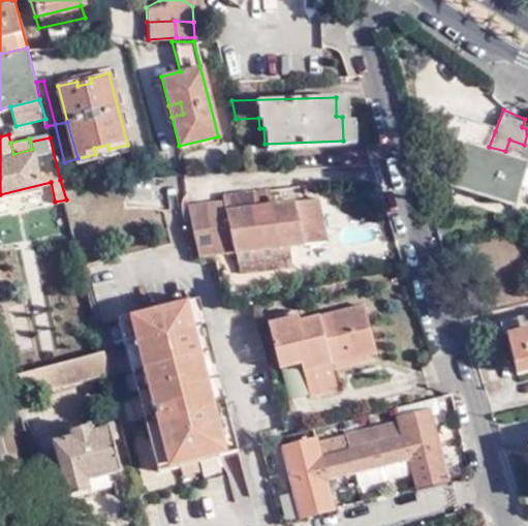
[(505,151),(489,147),(467,140),(454,183),(514,202),(527,157),(505,151)]
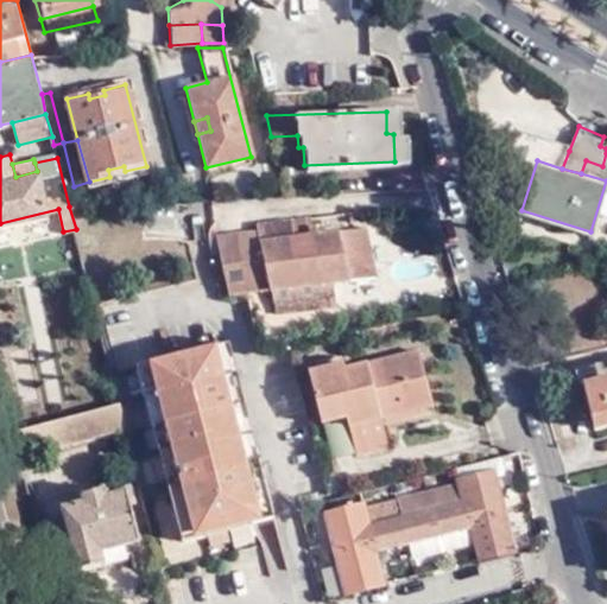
[(255,230),(216,235),(228,291),(246,290),(271,287),(273,312),(333,306),(329,281),(375,277),(364,229),(310,230),(308,214),(254,223),(255,230)]
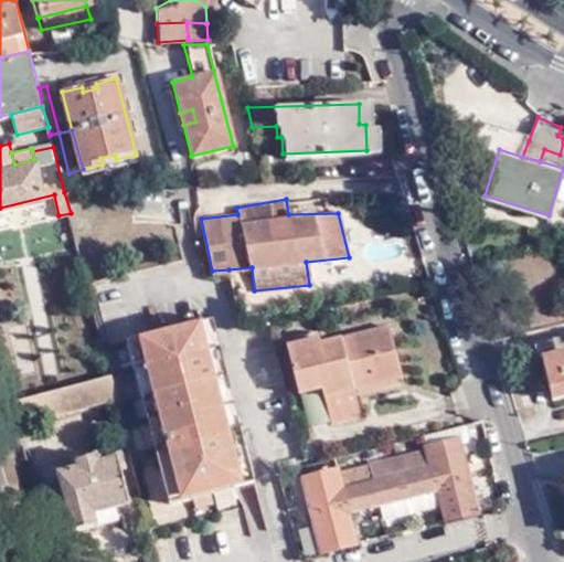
[(213,315),(208,316),(235,431),(223,433),(226,447),(231,446),(232,452),(247,447),(213,315)]
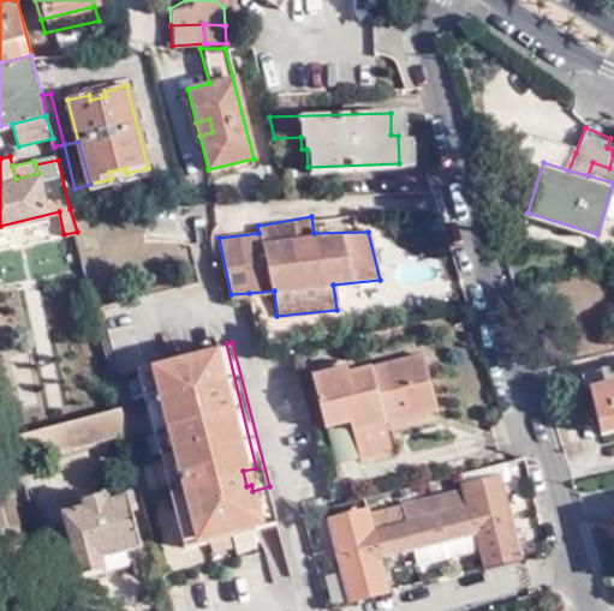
[(350,419),(383,411),(436,397),(423,342),(346,361),(341,348),(308,355),(322,415),(347,409),(350,419)]
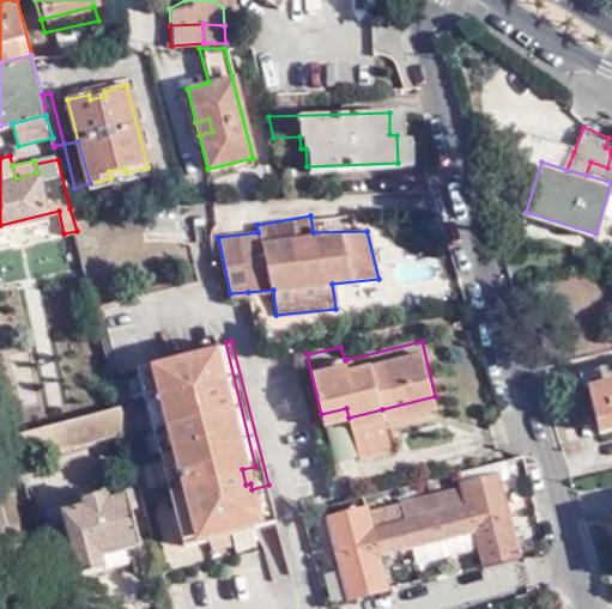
[(225,342),(153,361),(185,485),(170,487),(181,528),(249,511),(253,523),(277,517),(268,485),(252,489),(250,483),(246,485),(242,469),(255,467),(225,342)]
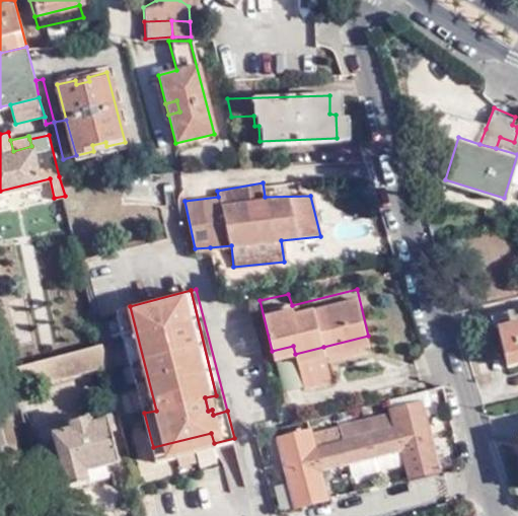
[(119,308),(144,413),(156,411),(130,306),(119,308)]
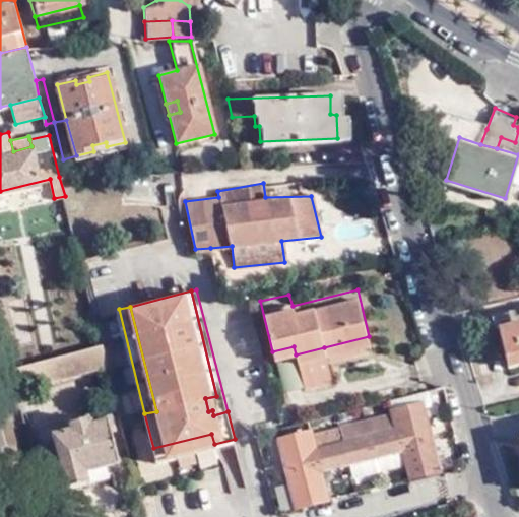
[(518,321),(499,326),(507,365),(518,362),(518,321)]
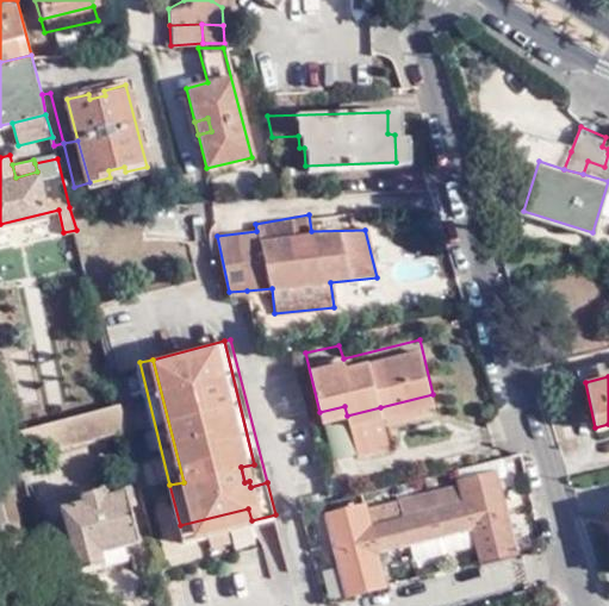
[(125,424),(119,404),(14,430),(19,444),(32,442),(33,448),(125,424)]
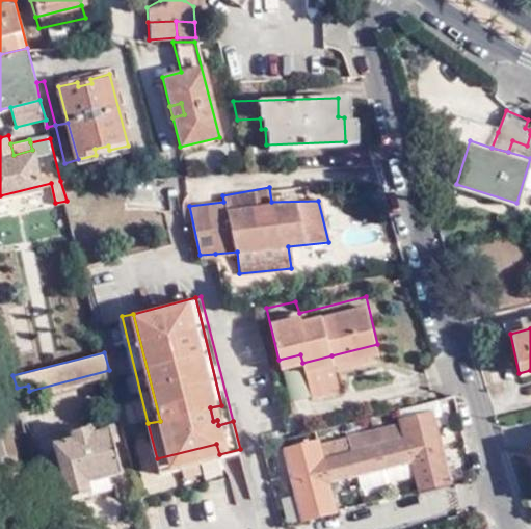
[(337,380),(332,355),(302,363),(309,388),(337,380)]
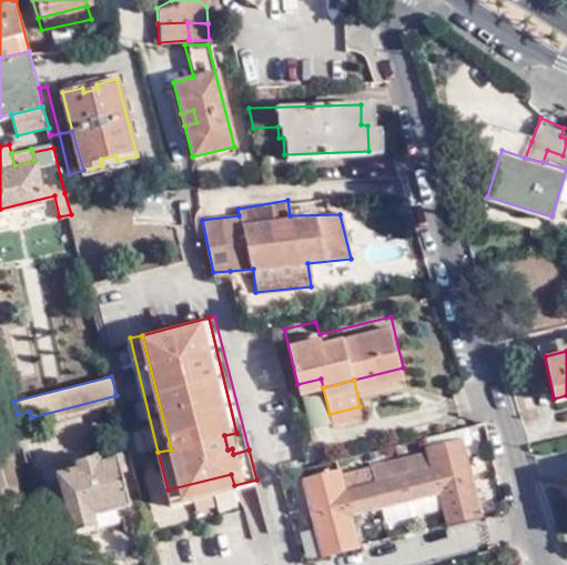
[(303,395),(310,425),(328,421),(321,391),(303,395)]
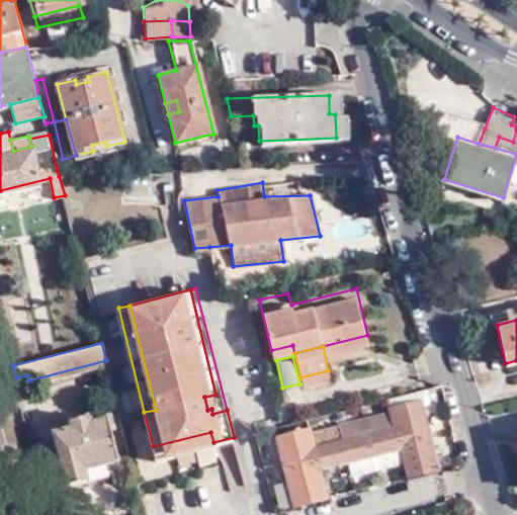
[(388,398),(390,407),(421,400),(423,406),(429,405),(431,400),(428,388),(388,398)]
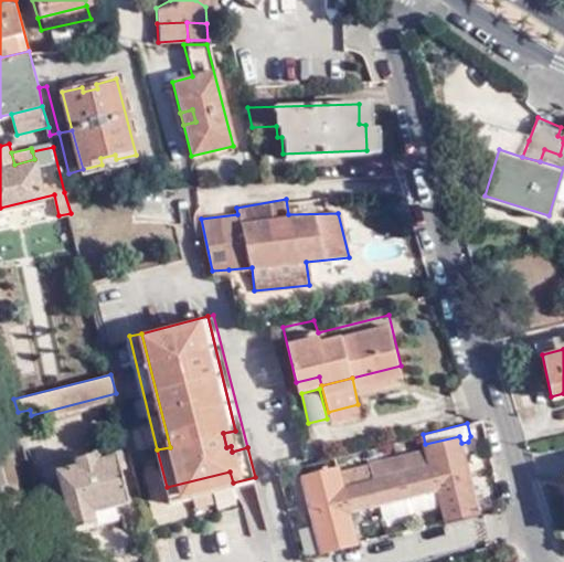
[(337,466),(302,475),(315,522),(320,548),(355,539),(348,510),(436,489),(444,518),(478,509),(461,443),(459,436),(425,444),(427,453),(340,475),(337,466)]
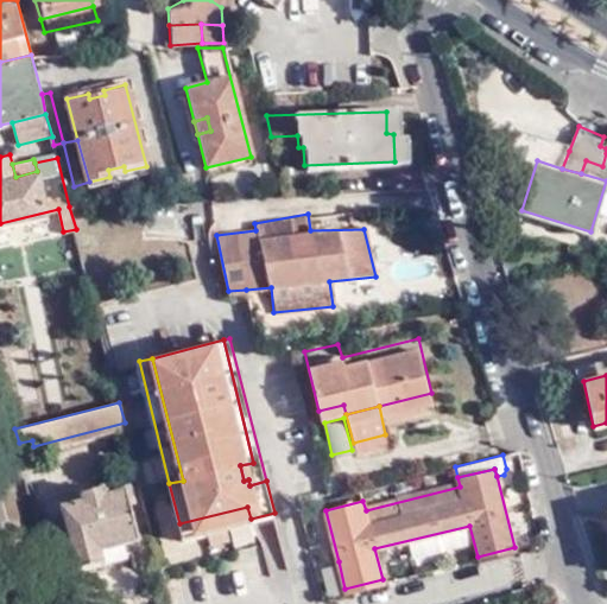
[(0,494),(6,517),(20,515),(10,478),(4,479),(0,479),(0,494)]
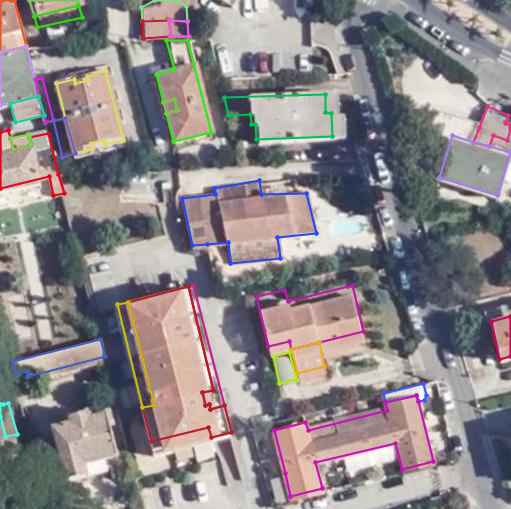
[(70,423),(52,427),(65,480),(107,470),(103,457),(117,454),(106,414),(89,418),(87,412),(68,416),(70,423)]
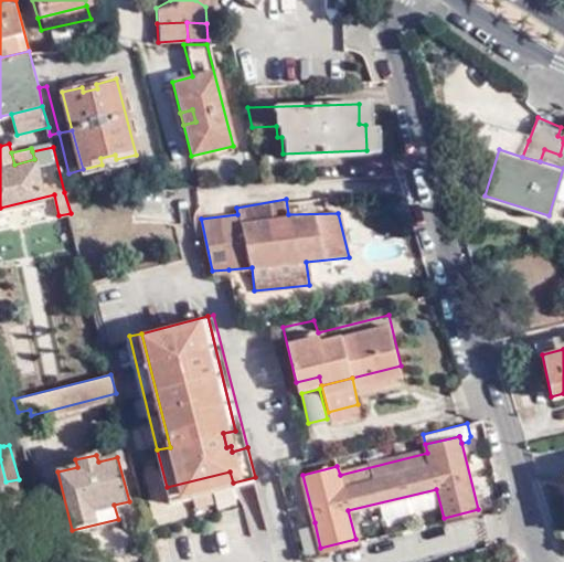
[(170,499),(233,483),(230,472),(167,487),(170,499)]
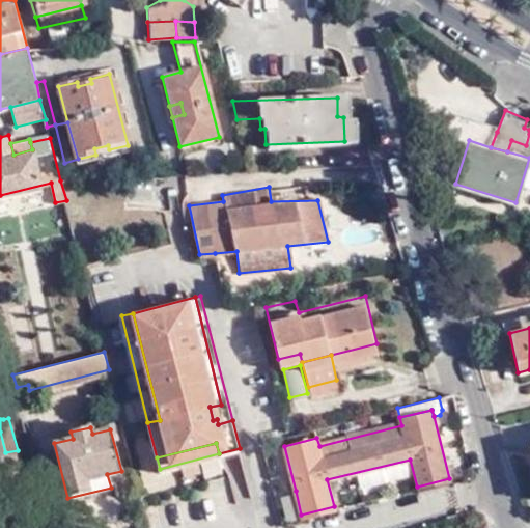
[(301,515),(296,491),(280,495),(286,519),(301,515)]
